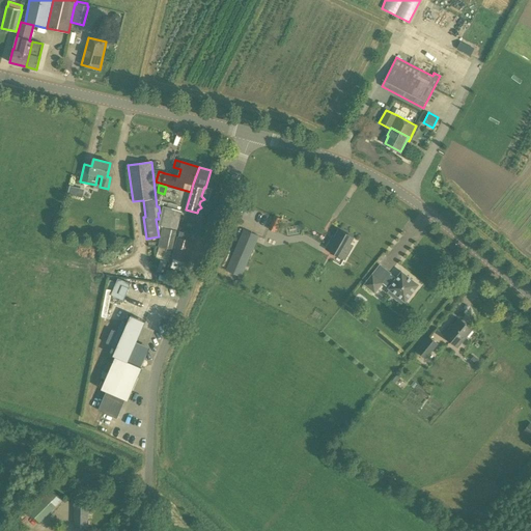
[(80,196),(81,190),(70,188),(68,194),(80,196)]
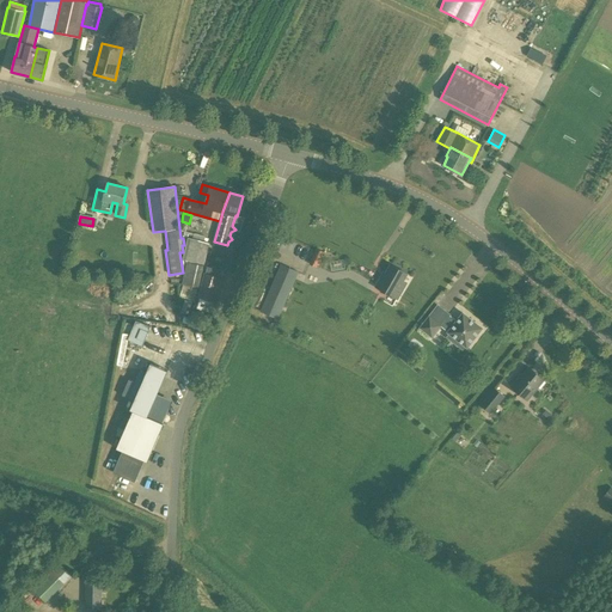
[(204,264),(209,243),(188,238),(183,259),(204,264)]
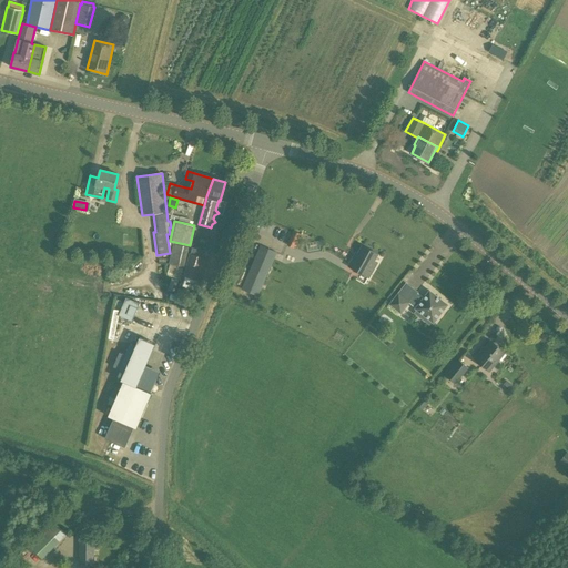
[(294,249),(300,234),(293,231),(287,245),(294,249)]
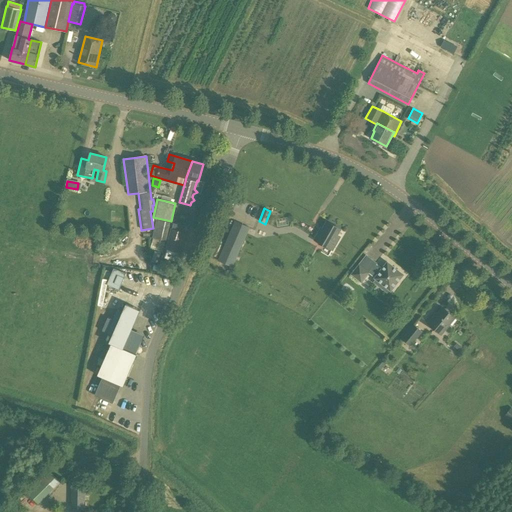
[(166,241),(170,222),(156,219),(152,237),(155,238),(152,249),(163,251),(165,241),(166,241)]
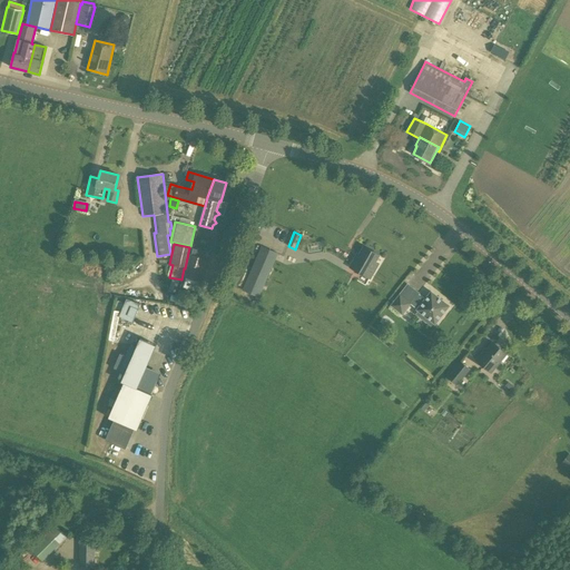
[(259,296),(278,253),(261,245),(243,290),(259,296)]
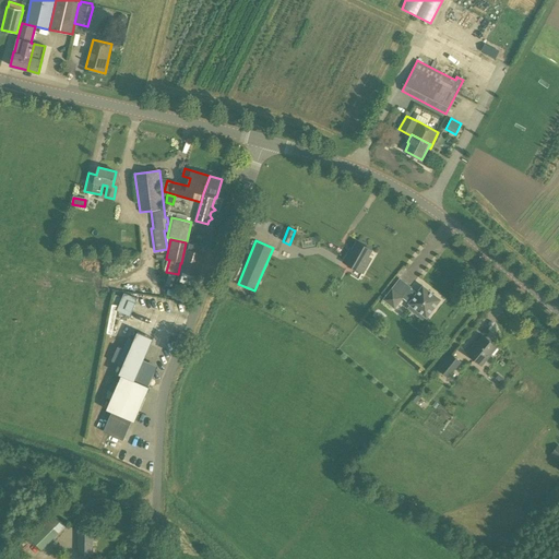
[(368,257),(371,250),(357,241),(351,252),(349,252),(344,261),(363,272),(371,258),(368,257)]
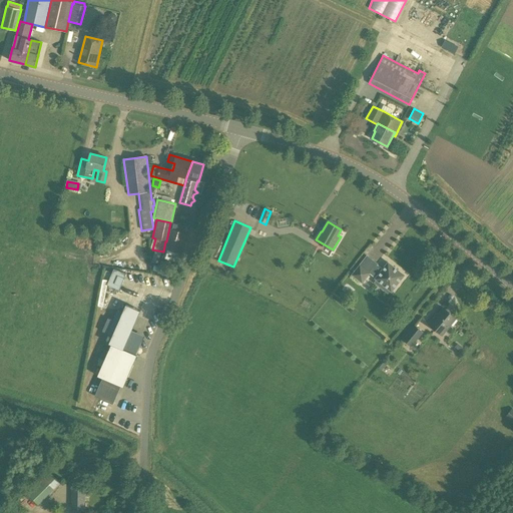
[(185,232),(186,227),(173,223),(172,229),(171,228),(165,249),(180,253),(186,232),(185,232)]
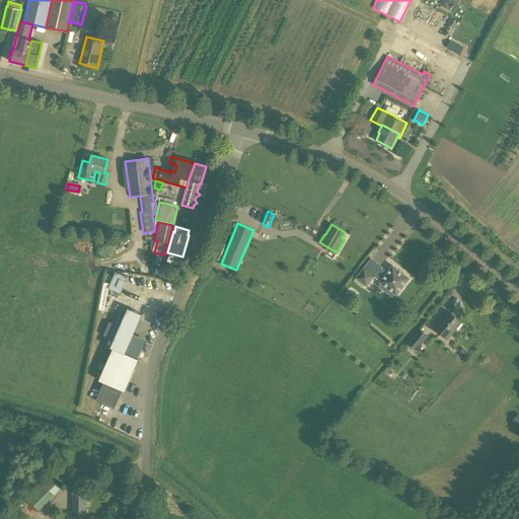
[(396,294),(410,278),(392,265),(380,281),(396,294)]
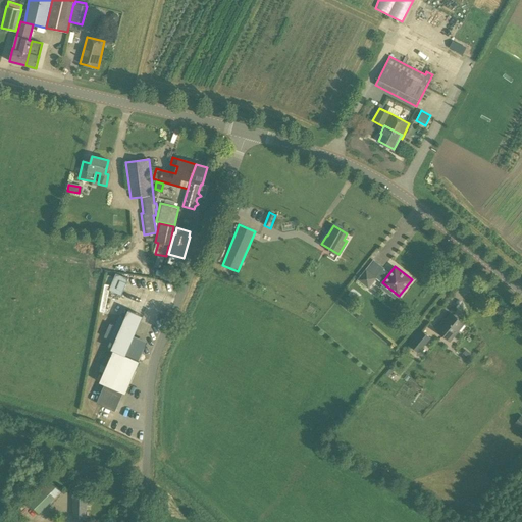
[(369,288),(376,277),(366,269),(359,279),(369,288)]
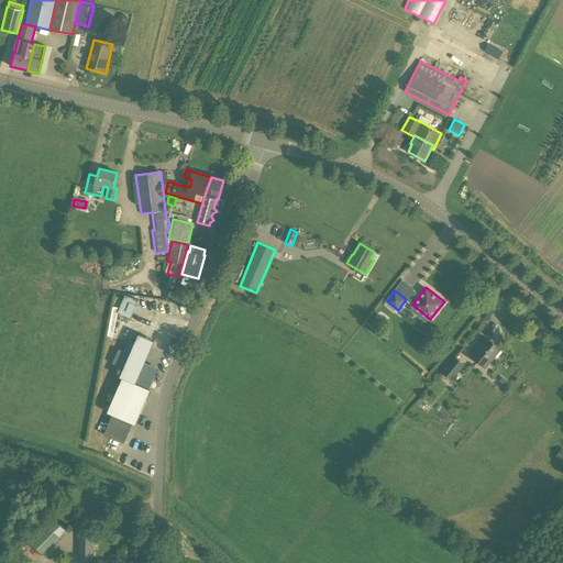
[(139,300),(125,295),(123,300),(117,297),(113,306),(120,308),(118,312),(131,318),(139,300)]
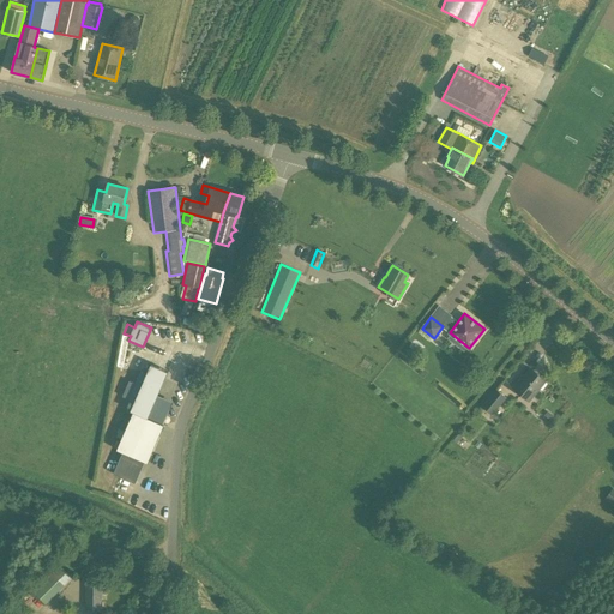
[(149,419),(154,408),(168,372),(151,365),(131,410),(137,413),(137,414),(133,411),(130,420),(124,417),(116,435),(122,438),(118,449),(122,451),(113,474),(136,483),(145,461),(148,462),(164,425),(149,419)]
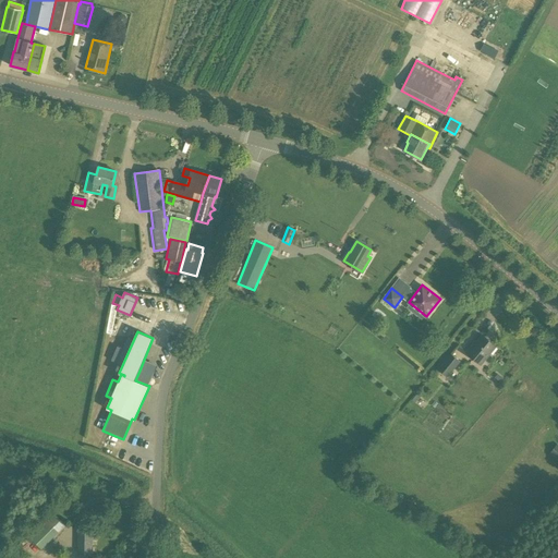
[(132,338),(121,335),(116,350),(122,352),(123,346),(129,347),(132,338)]
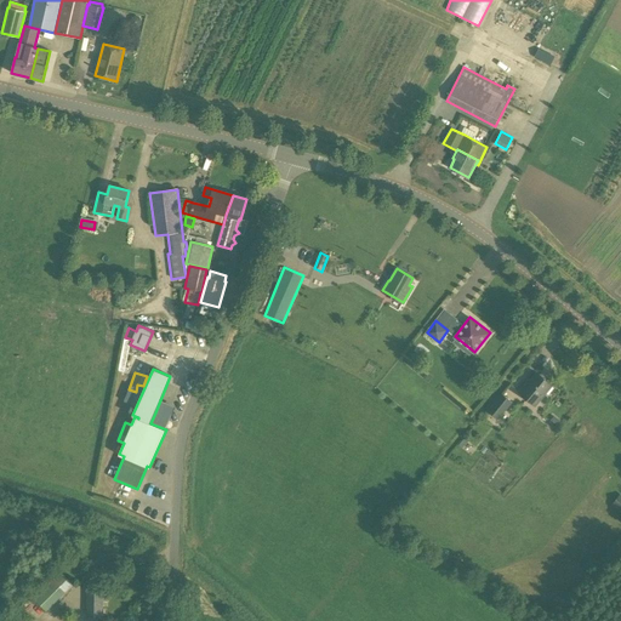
[(552,385),(537,372),(531,380),(530,380),(520,392),(535,405),(552,385)]
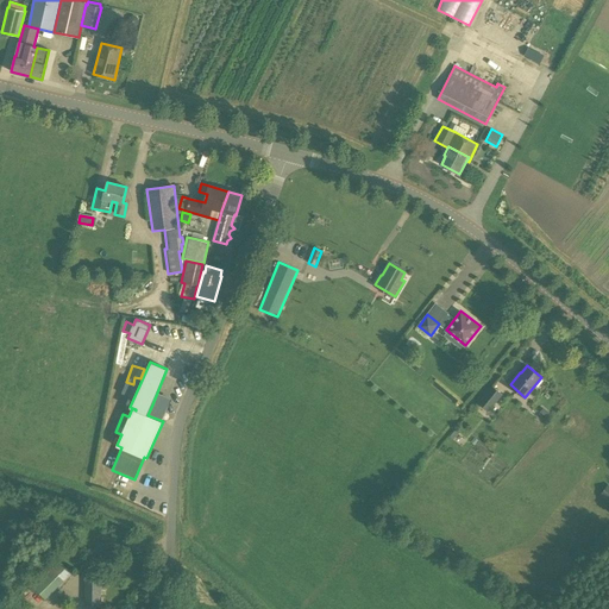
[(489,412),(502,395),(491,385),(478,402),(489,412)]
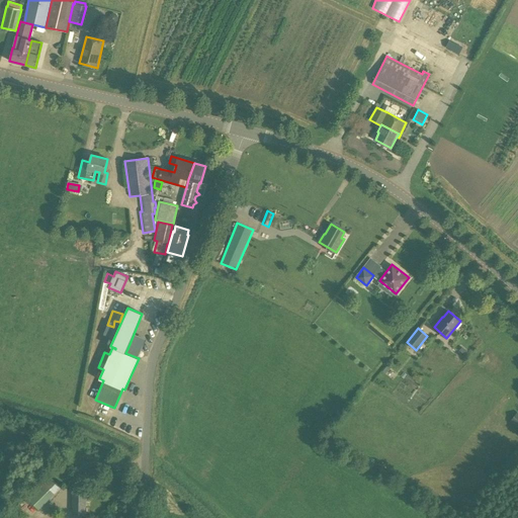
[(29,500),(40,510),(63,486),(52,476),(29,500)]
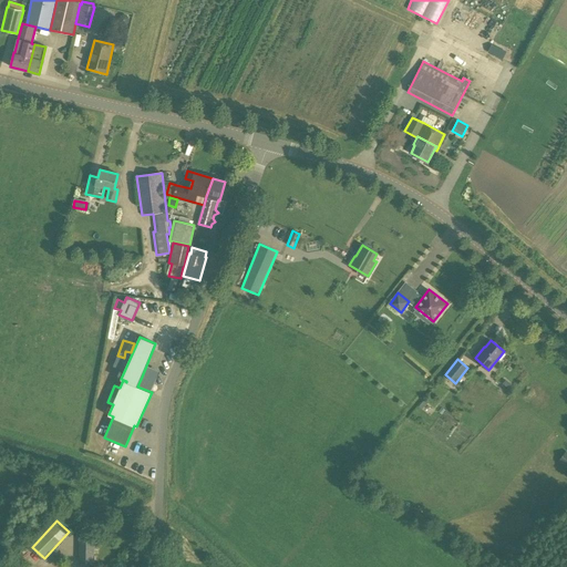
[(79,539),(78,565),(94,565),(94,539),(79,539)]
